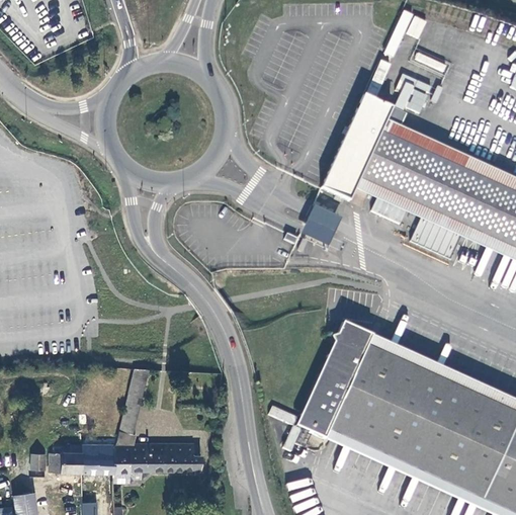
[(420,35),(428,17),(406,7),(385,51),(396,56),(407,29),(420,35)]
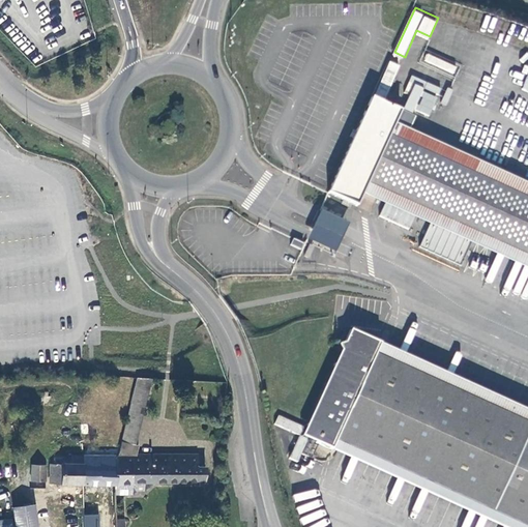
[(456,70),(459,63),(429,50),(426,57),(456,70)]
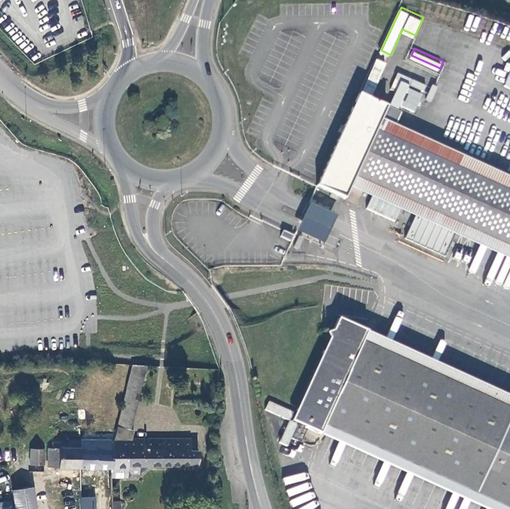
[(509,187),(378,128),(383,117),(389,105),(360,92),(318,184),(333,191),(339,194),(346,197),(352,185),(357,174),(509,244),(509,187)]
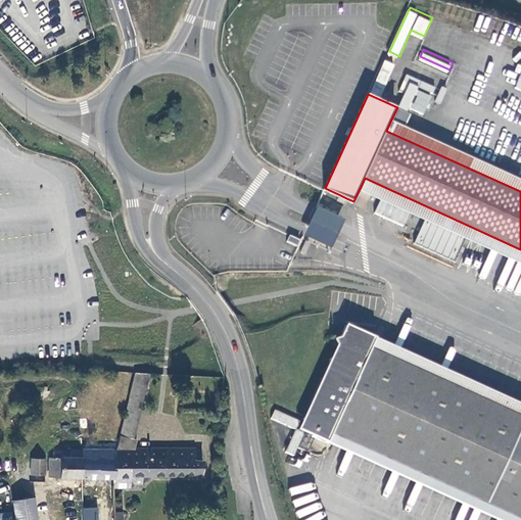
[(520,178),(391,120),(386,131),(520,191),(520,178)]
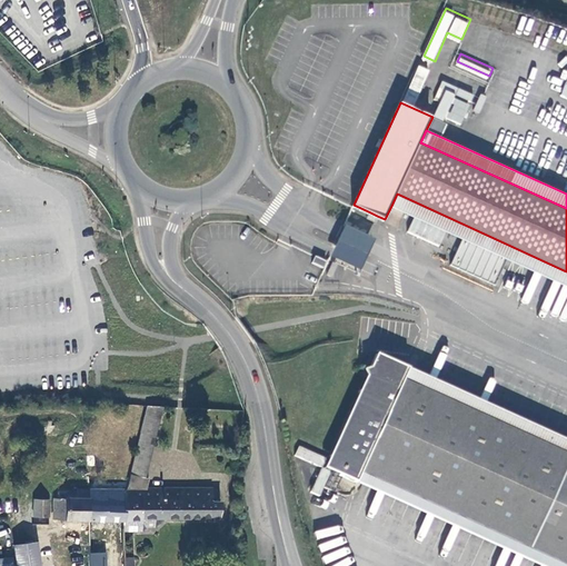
[(566,271),(397,194),(391,206),(566,286),(566,271)]
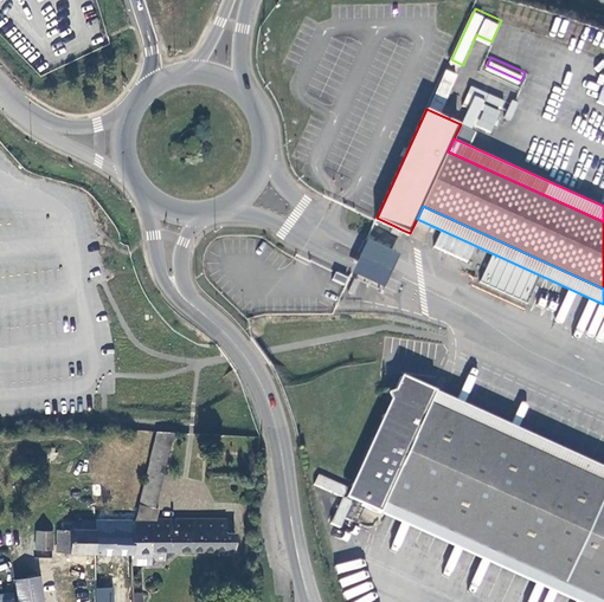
[(368,238),(353,271),(385,286),(400,253),(368,238)]
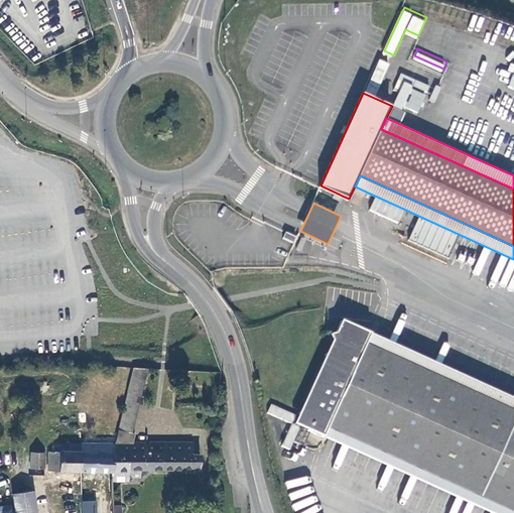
[(297,236),(287,231),(284,237),(294,242),(297,236)]
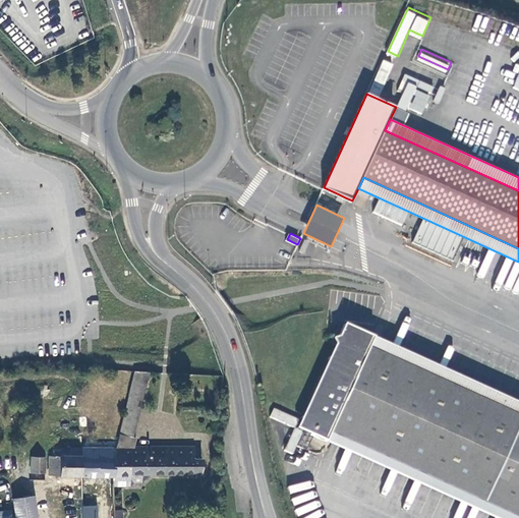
[(518,415),(369,348),(376,336),(346,323),(340,334),(335,337),(337,342),(298,426),(328,441),(332,430),(518,515),(518,415)]
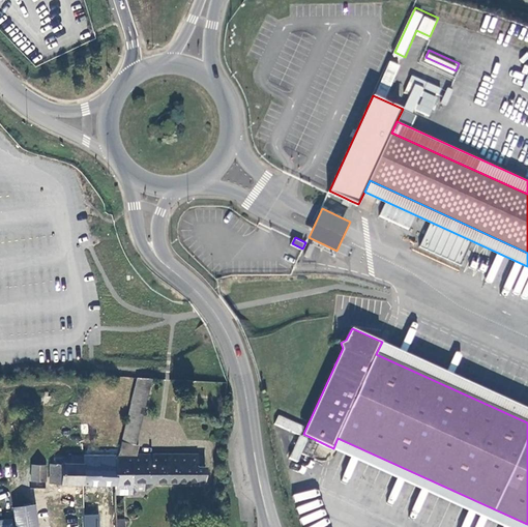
[(527,407),(382,342),(376,354),(527,422),(527,407)]
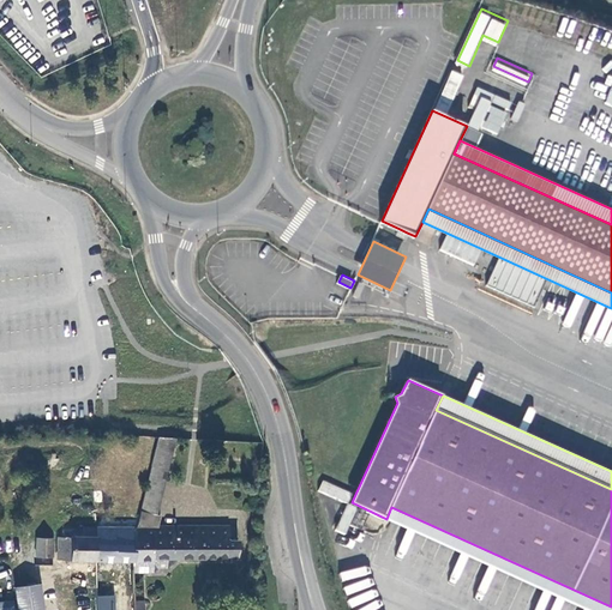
[(168,476),(178,434),(161,434),(151,472),(168,476)]
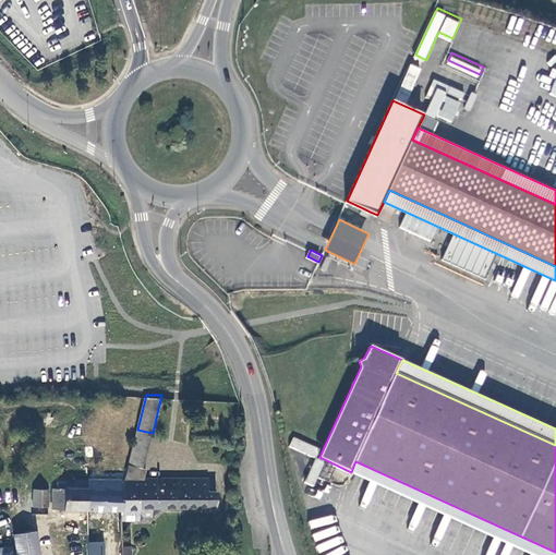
[(144,465),(153,433),(137,430),(130,461),(144,465)]
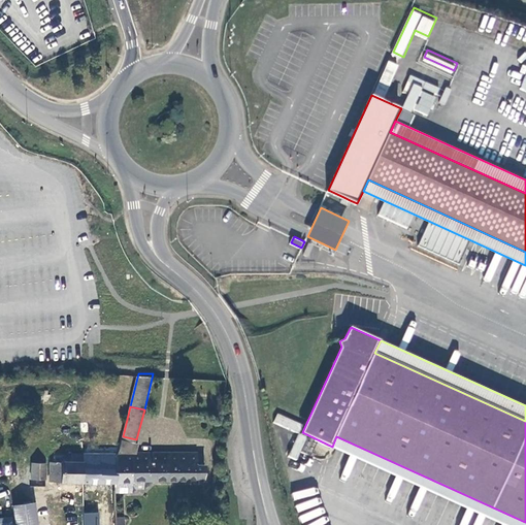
[(280,409),(274,419),(301,431),(305,422),(280,409)]
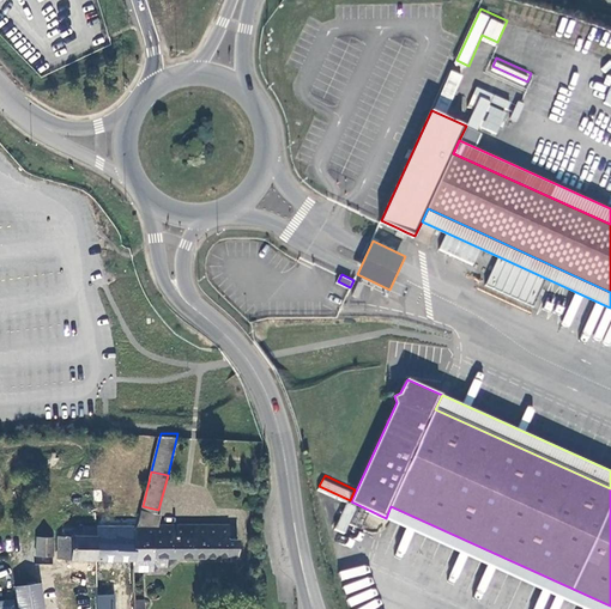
[(163,511),(158,510),(143,506),(138,523),(135,525),(135,536),(134,544),(135,558),(135,568),(156,568),(161,564),(170,564),(179,555),(240,555),(241,536),(231,536),(231,522),(161,522),(163,511)]
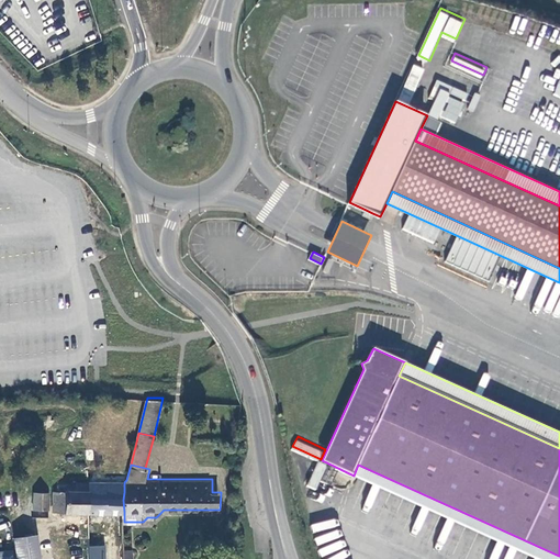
[(354,476),(539,558),(559,558),(559,556),(358,465),(354,476)]
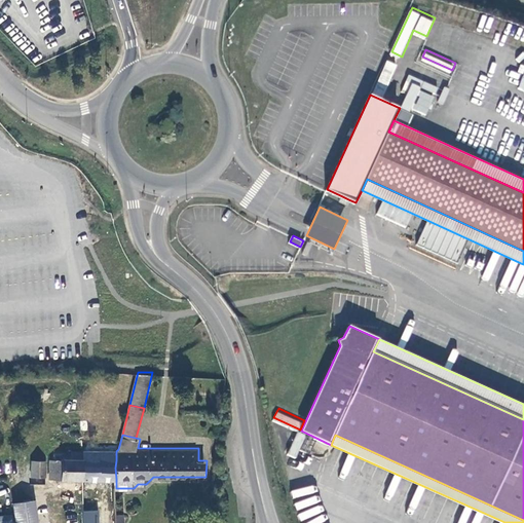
[(51,477),(116,479),(115,468),(116,460),(114,460),(114,452),(100,451),(100,449),(73,449),(73,457),(52,457),(51,477)]
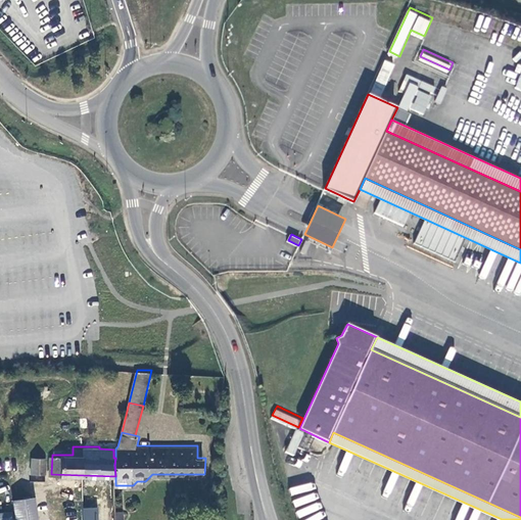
[(47,457),(34,457),(34,472),(47,472),(47,457)]
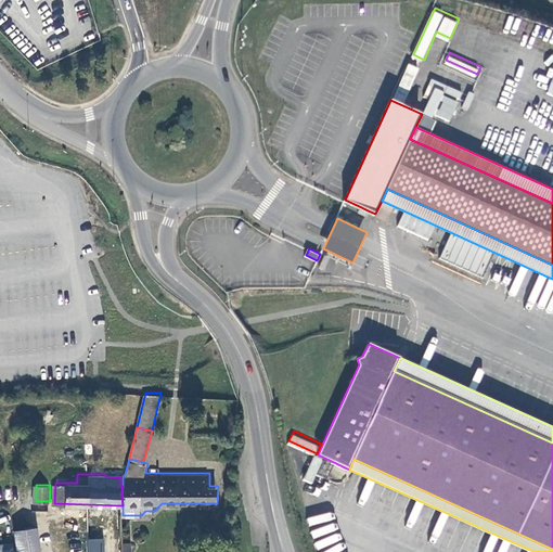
[(40,551),(37,525),(15,529),(18,551),(40,551)]
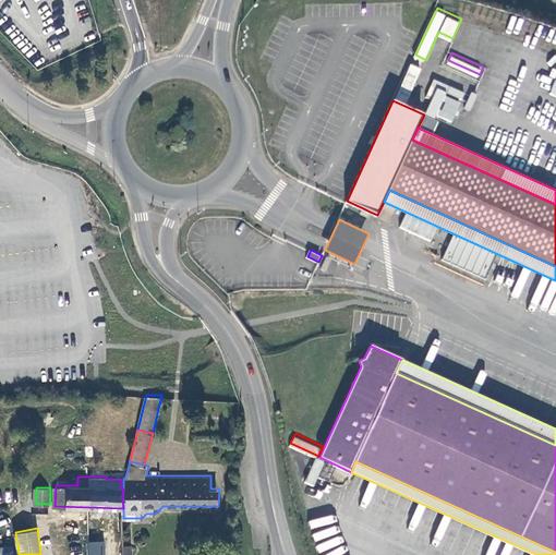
[(91,539),(89,554),(106,554),(107,539),(91,539)]
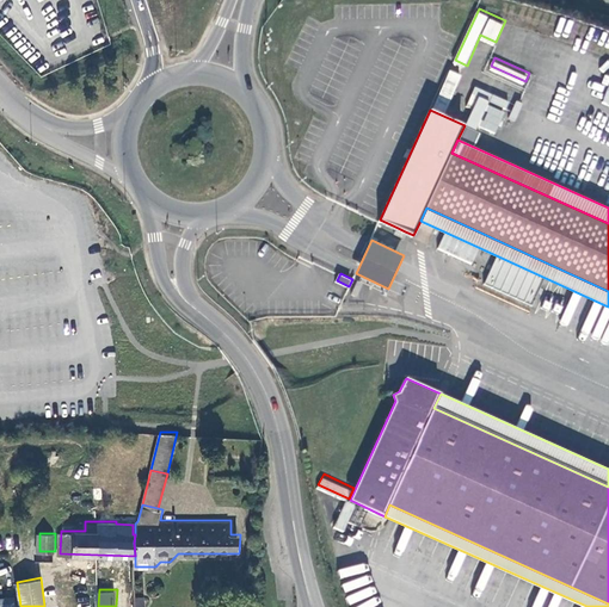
[(18,606),(19,595),(0,595),(0,606),(18,606)]
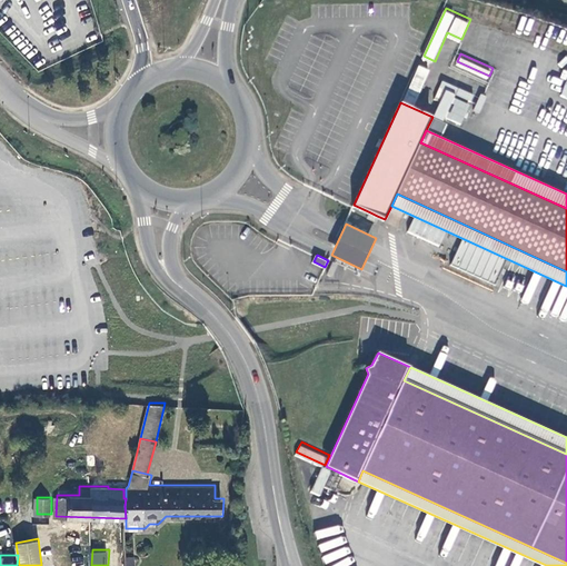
[(126,556),(126,565),(135,565),(135,556),(126,556)]
